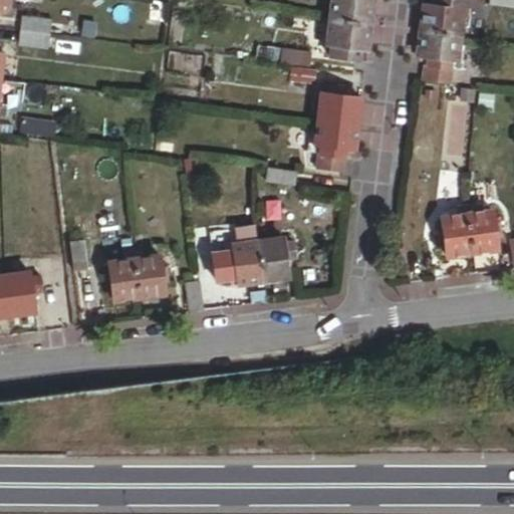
[(11,6),(11,0),(0,0),(0,13),(4,14),(5,5),(11,6)]
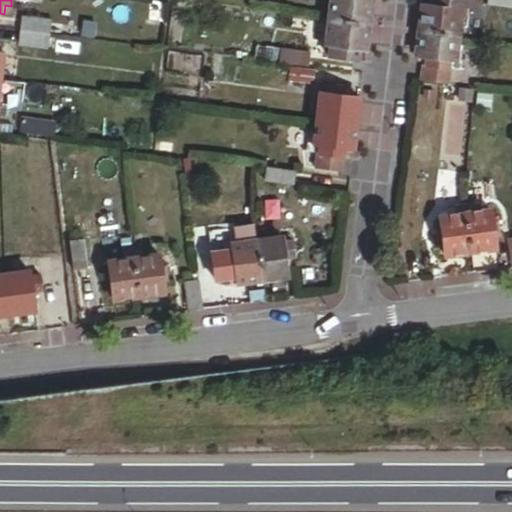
[(314,16),(315,0),(304,0),(303,15),(314,16)]
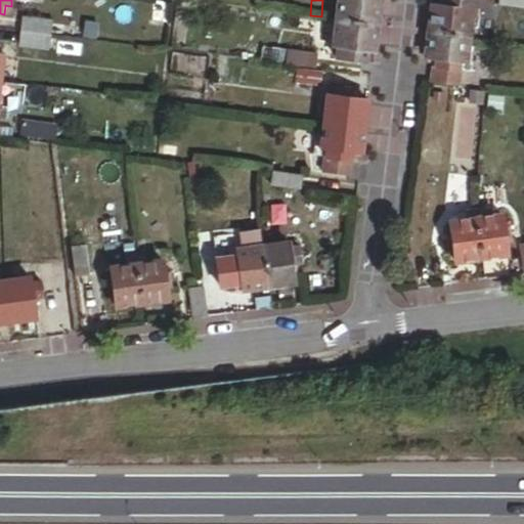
[(376,49),(382,0),(339,0),(334,44),(337,44),(335,57),(367,61),(369,48),(376,49)]
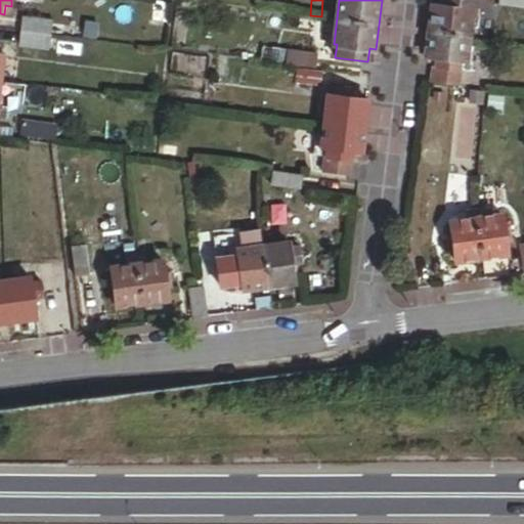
[(469,60),(475,10),(470,9),(471,0),(454,0),(453,6),(434,4),(428,56),(433,56),(431,67),(430,67),(428,82),(463,86),(466,60),(469,60)]
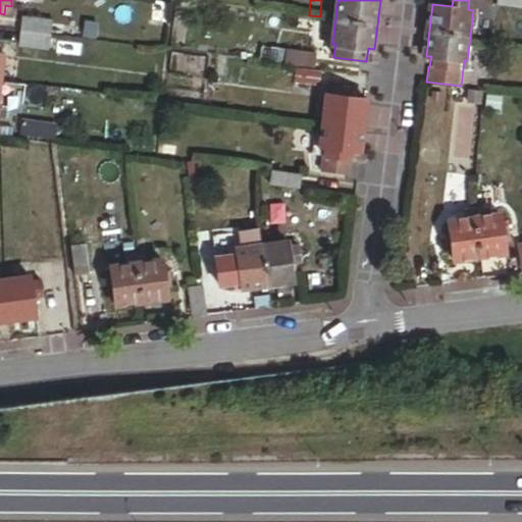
[(101,30),(102,19),(65,14),(64,25),(101,30)]
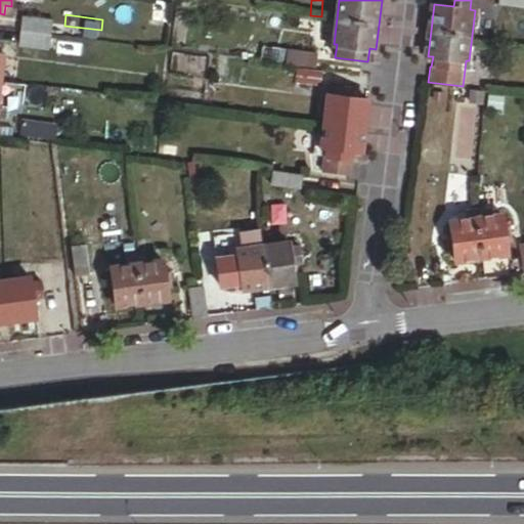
[(50,34),(51,19),(22,16),(19,31),(50,34)]
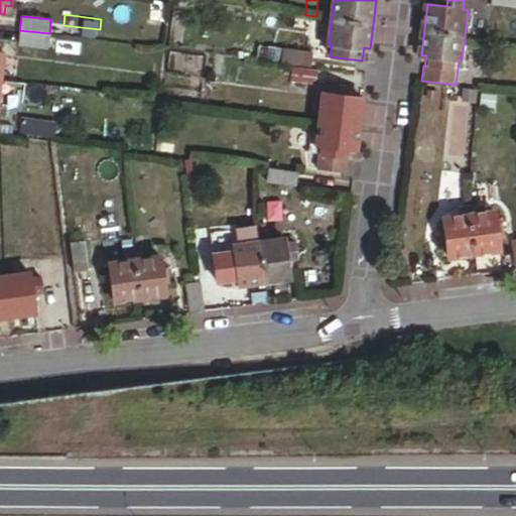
[(47,47),(49,33),(19,30),(17,43),(47,47)]
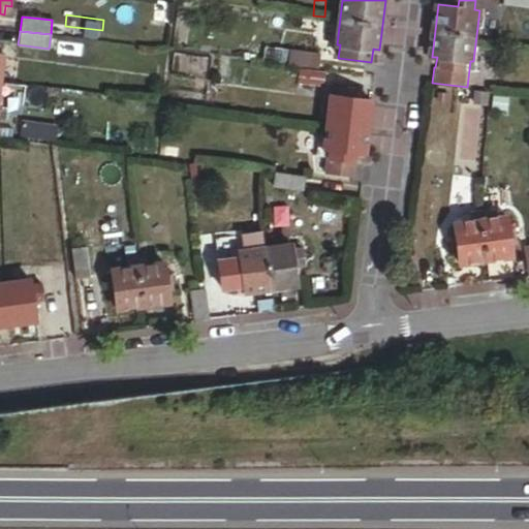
[(318,68),(319,53),(288,50),(287,64),(318,68)]
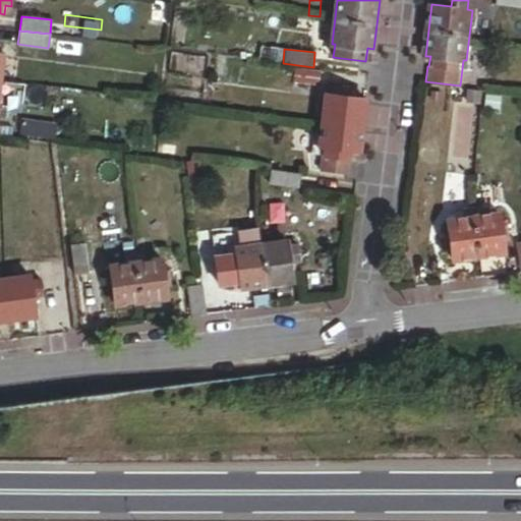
[(319,82),(321,69),(295,66),(293,79),(319,82)]
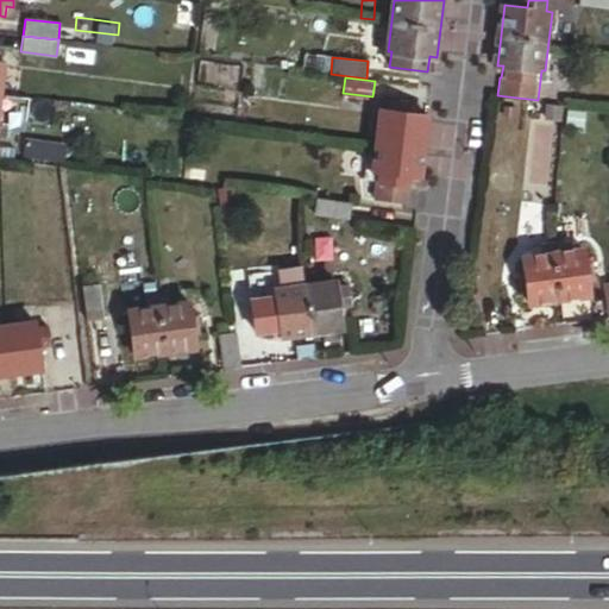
[(206,102),(207,92),(196,90),(195,101),(206,102)]
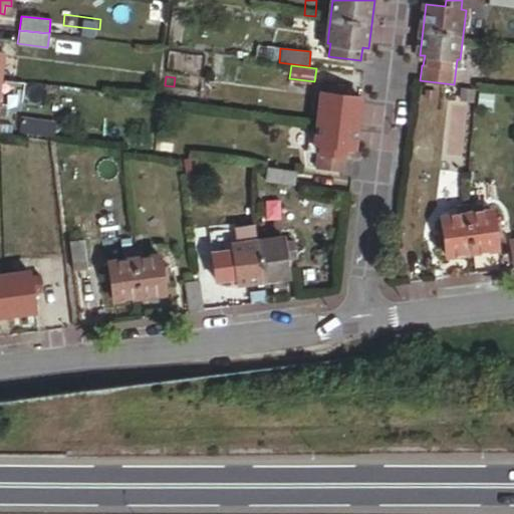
[(207,101),(209,83),(199,82),(198,89),(197,99),(207,101)]
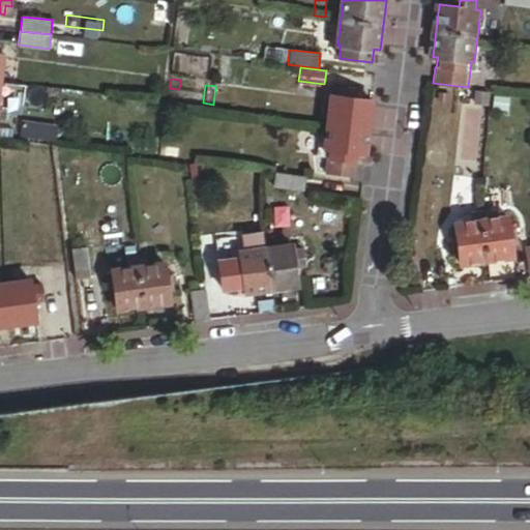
[(367,152),(374,101),(354,98),(355,90),(341,88),(340,97),(330,96),(325,138),(321,138),(319,155),(324,156),(322,172),(355,176),(357,151),(367,152)]
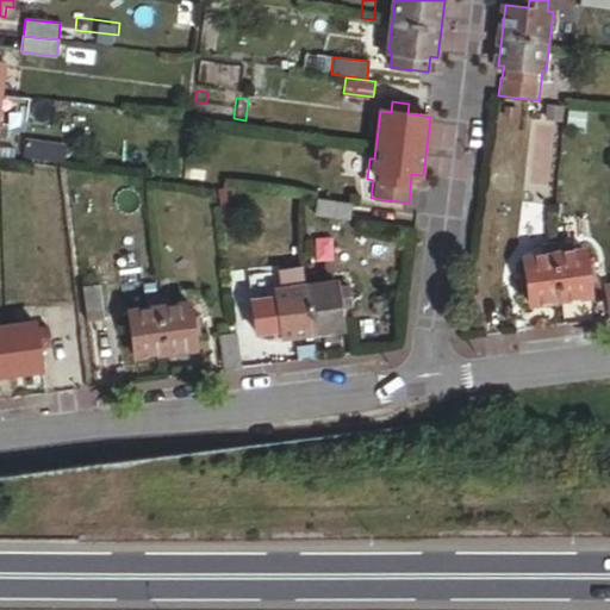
[(205,180),(205,169),(191,168),(190,179),(205,180)]
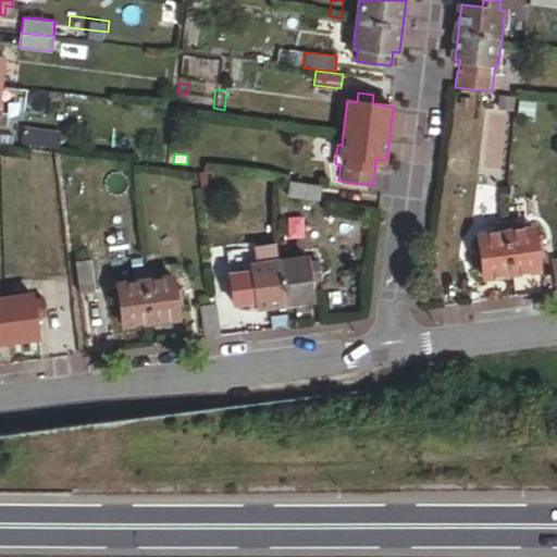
[(319,199),(321,184),(288,181),(286,196),(319,199)]
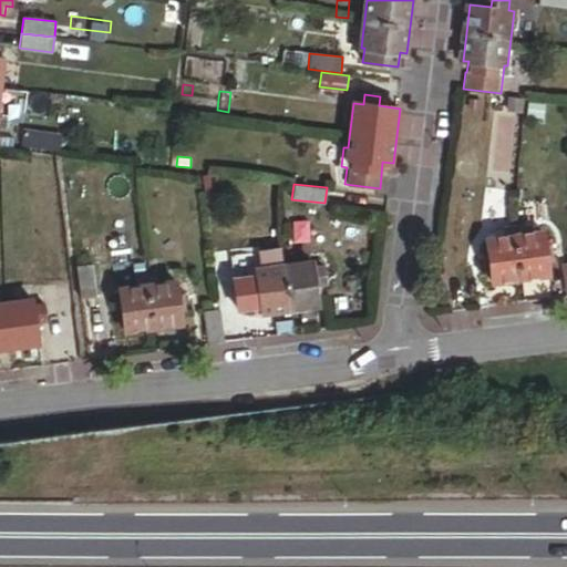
[(554,261),(552,245),(547,246),(545,232),(526,235),(525,226),(519,227),(526,278),(550,275),(548,261),(554,261)]
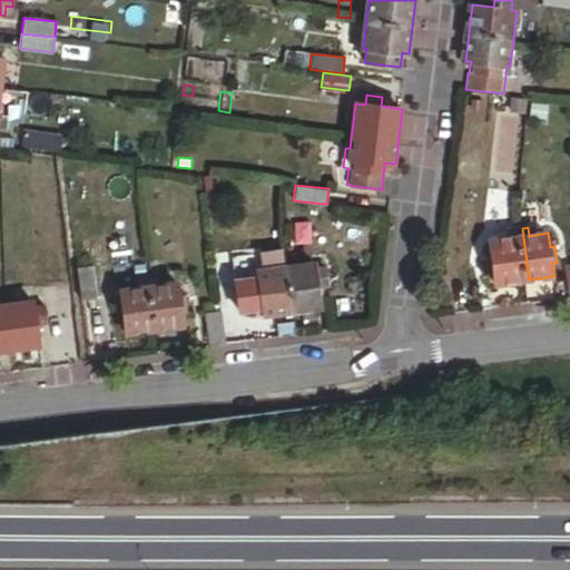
[(529,279),(522,228),(509,229),(510,238),(491,242),(493,254),(488,255),(490,272),(494,272),(495,284),(529,279)]
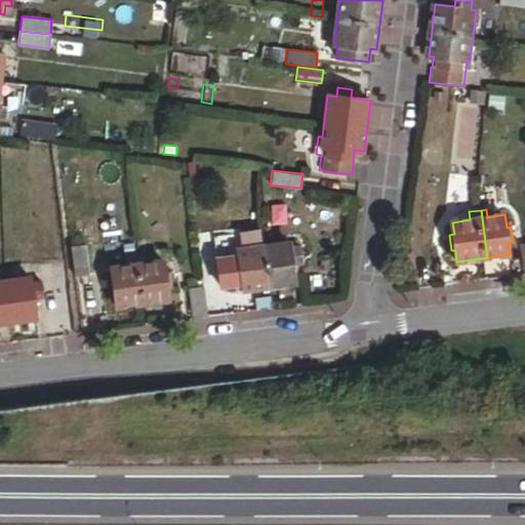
[(270,287),(265,246),(265,231),(245,234),(247,249),(238,250),(239,255),(217,258),(223,287),(236,285),(243,284),(244,292),(270,287)]
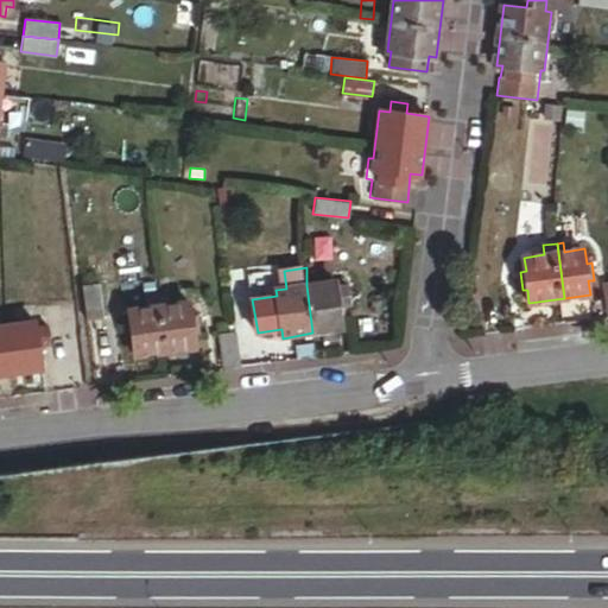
[(99,317),(94,282),(78,284),(83,320),(99,317)]
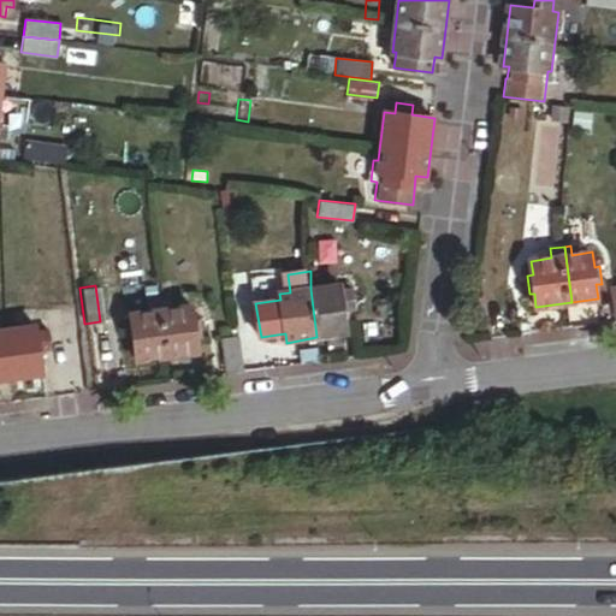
[(355,309),(353,290),(342,292),(341,285),(311,289),(317,337),(347,333),(344,312),(355,309)]
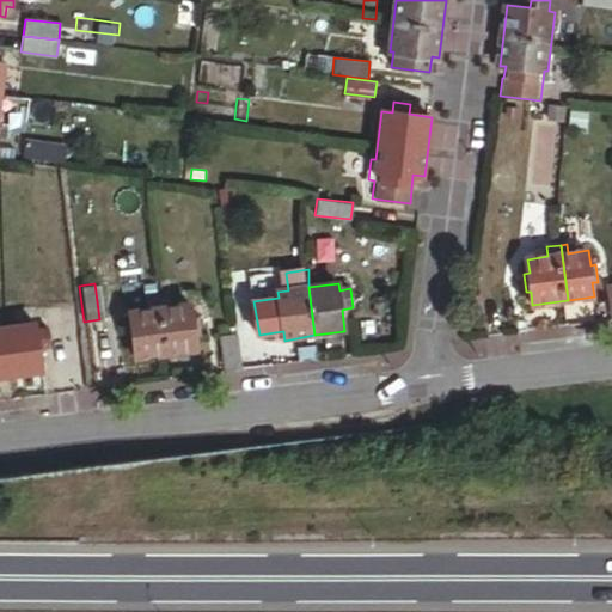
[(172,307),(170,297),(150,299),(151,310),(132,312),(133,326),(128,328),(129,346),(135,344),(138,359),(197,352),(195,337),(201,336),(199,318),(194,319),(191,304),(172,307)]
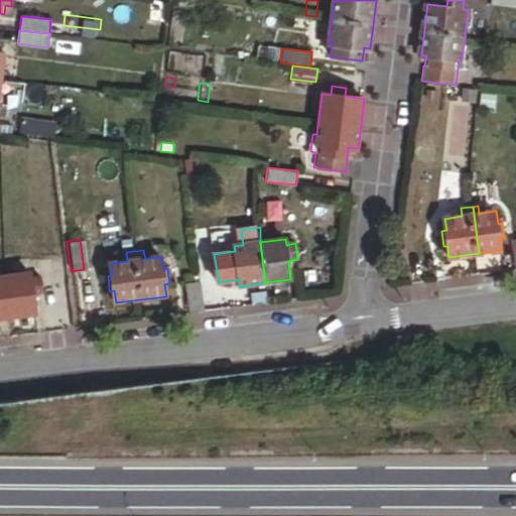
[(44,293),(40,265),(30,266),(31,274),(0,278),(0,316),(37,312),(34,294),(44,293)]
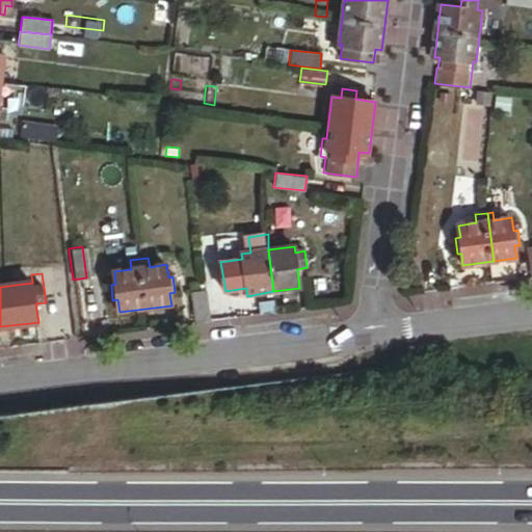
[(209,321),(204,284),(198,285),(200,293),(189,294),(193,323),(209,321)]
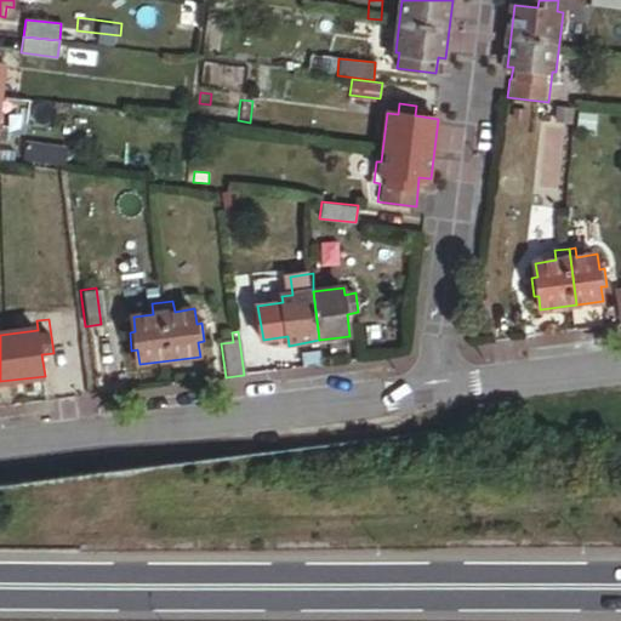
[(289,346),(288,336),(279,337),(280,347),(289,346)]
